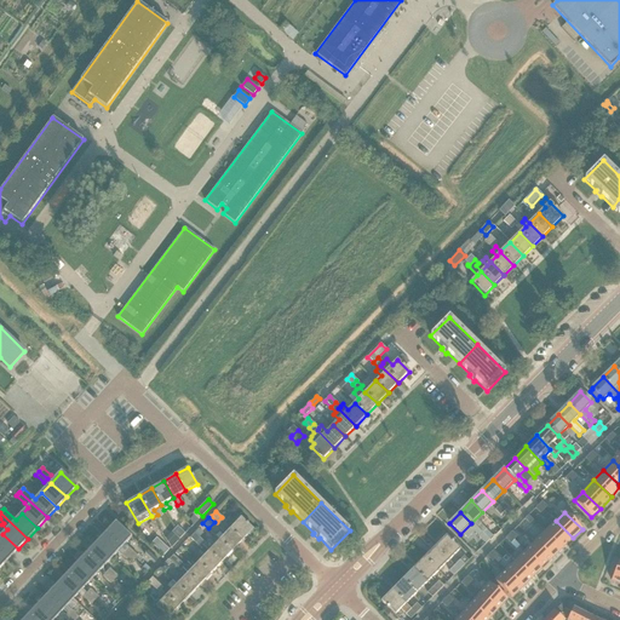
[(227,522),(227,521),(222,517),(217,522),(222,526),(219,529),(225,534),(219,540),(233,552),(242,541),(224,524),(227,522)]
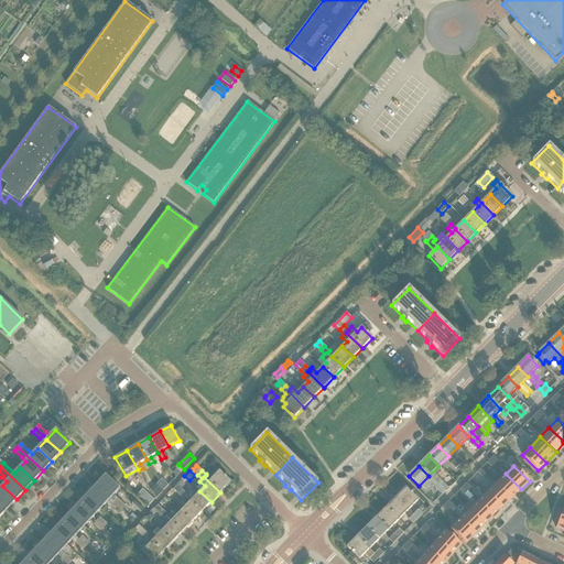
[(204,477),(220,492),(230,483),(219,472),(214,477),(208,472),(206,474),(206,475),(204,477)]
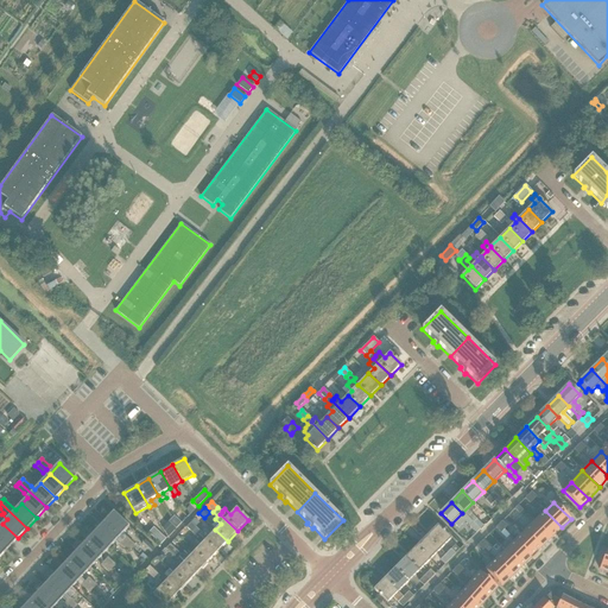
[(533,523),(551,539),(562,527),(545,511),(533,523)]
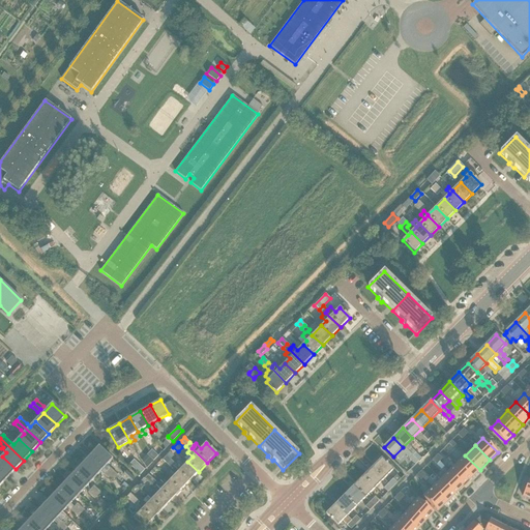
[(90,455),(114,478),(117,475),(111,469),(107,465),(112,460),(98,447),(90,455)]
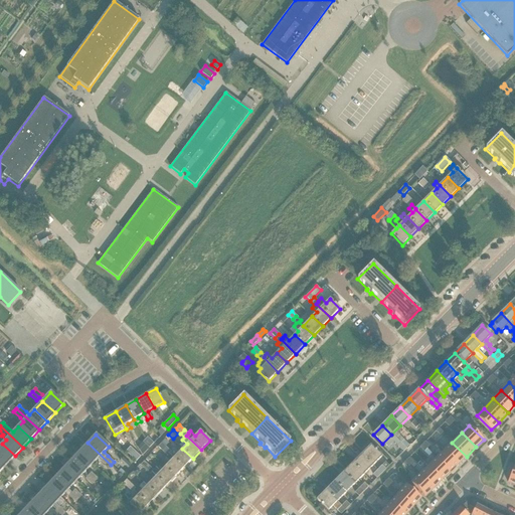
[(406,449),(400,443),(395,439),(392,442),(397,446),(403,452),(406,449)]
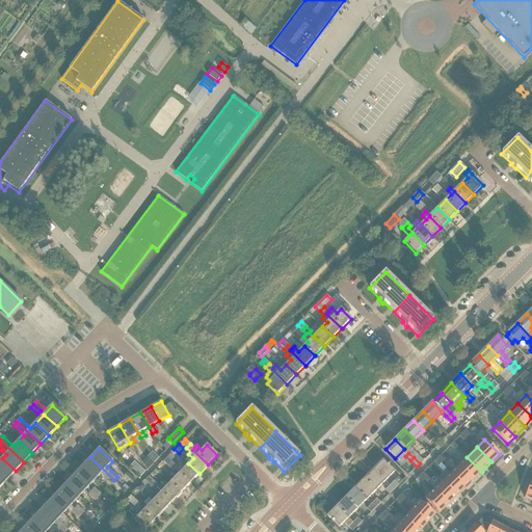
[(111,483),(114,480),(90,457),(82,467),(96,479),(101,473),(105,477),(111,483)]
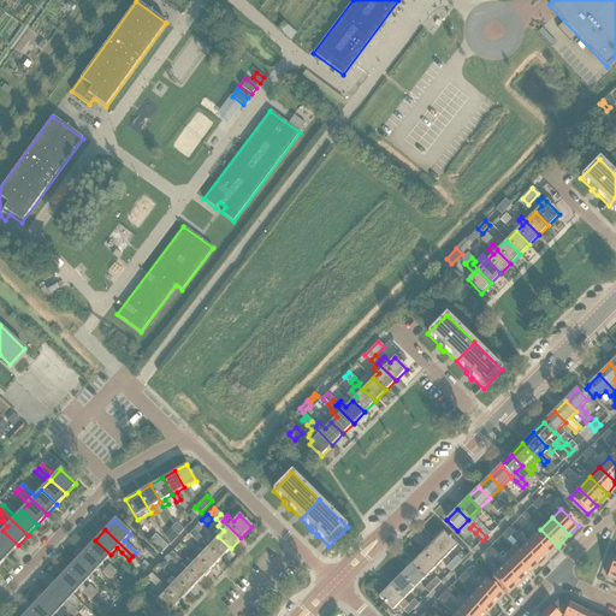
[(195,540),(199,535),(194,529),(189,534),(195,540)]
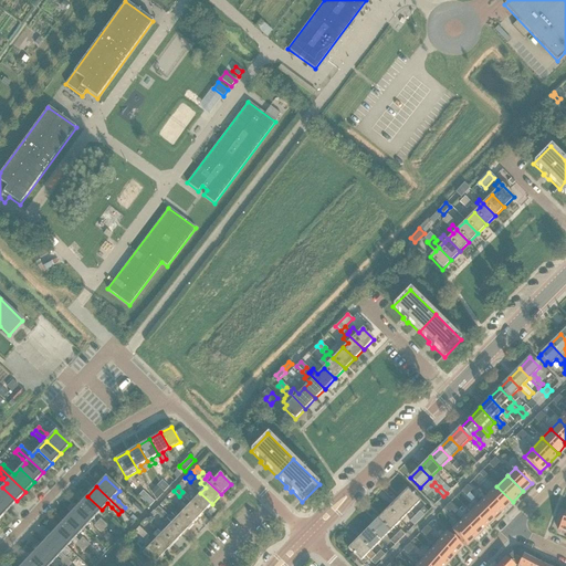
[(488,494),(503,511),(513,502),(496,486),(488,494)]
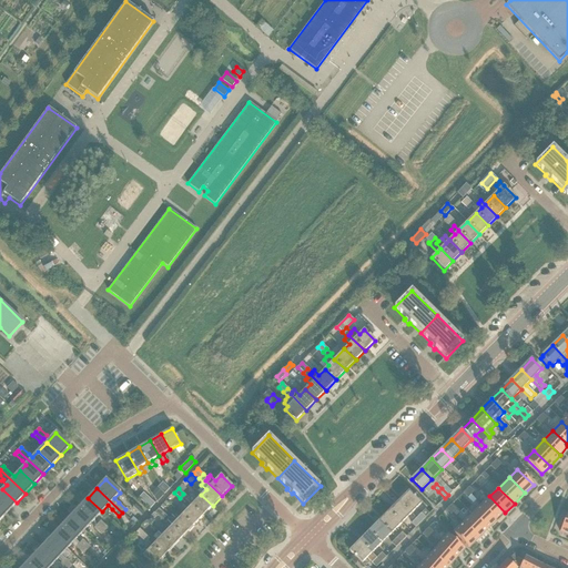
[(0,505),(8,513),(17,503),(2,489),(0,492),(0,505)]
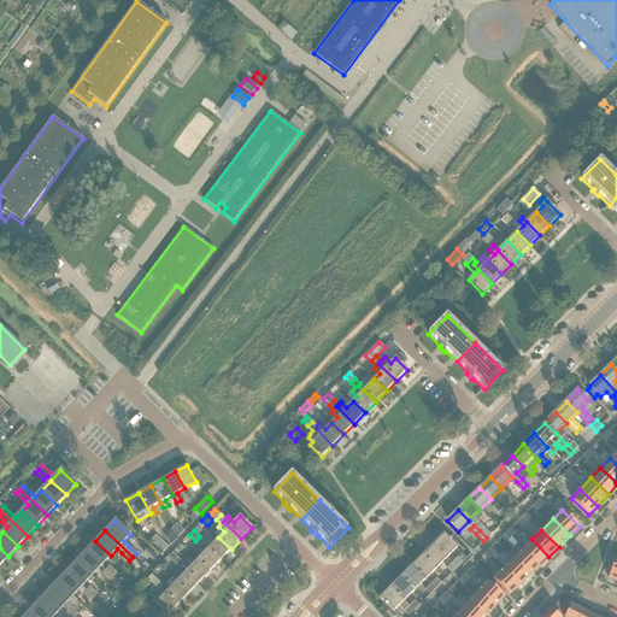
[(433,545),(446,558),(458,547),(451,540),(452,540),(450,539),(444,533),(433,545)]
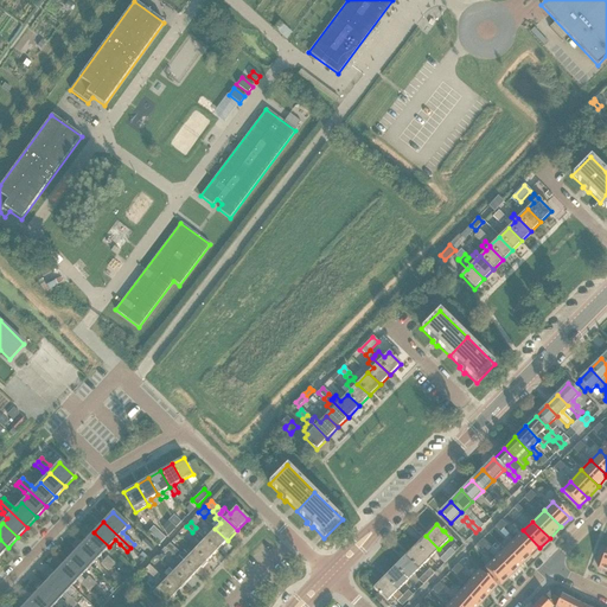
[(160,544),(165,538),(153,526),(148,532),(160,544)]
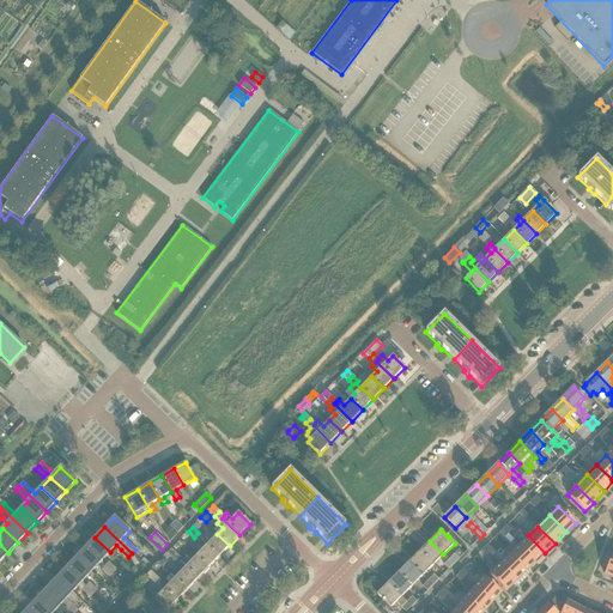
[(204,538),(198,533),(194,538),(199,542),(196,545),(202,550),(196,556),(208,568),(219,557),(201,540),(204,538)]
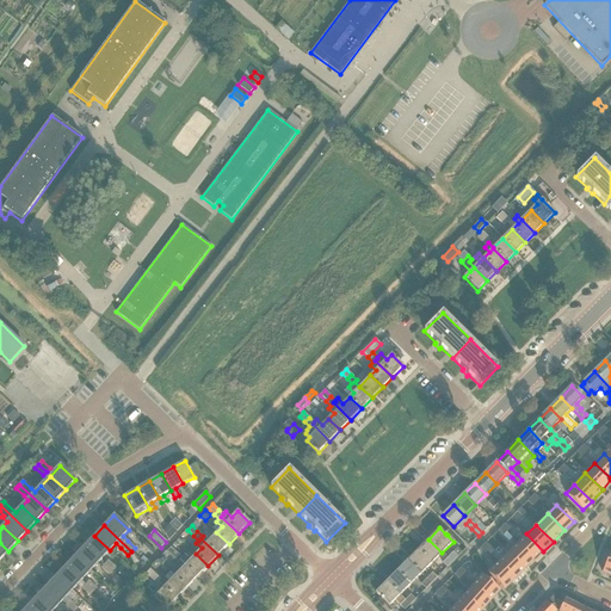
[(229,544),(216,532),(211,537),(205,532),(203,536),(201,538),(218,555),(229,544)]
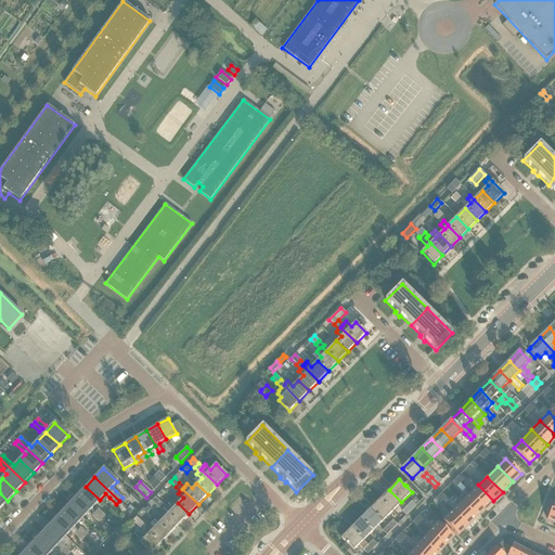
[(469,494),(485,510),(486,511),(491,505),(490,504),(493,501),(478,485),(469,494)]
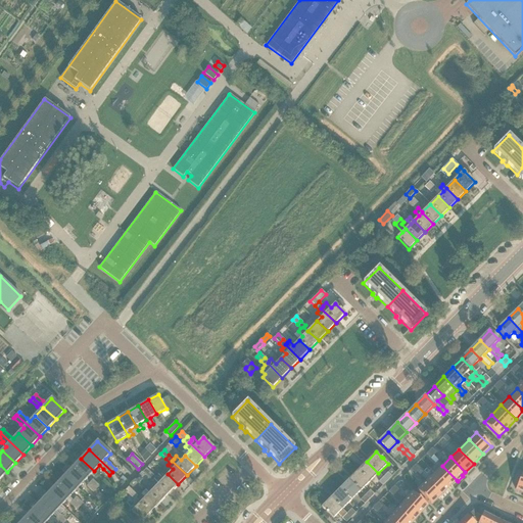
[(86,479),(94,471),(81,459),(73,467),(86,479)]
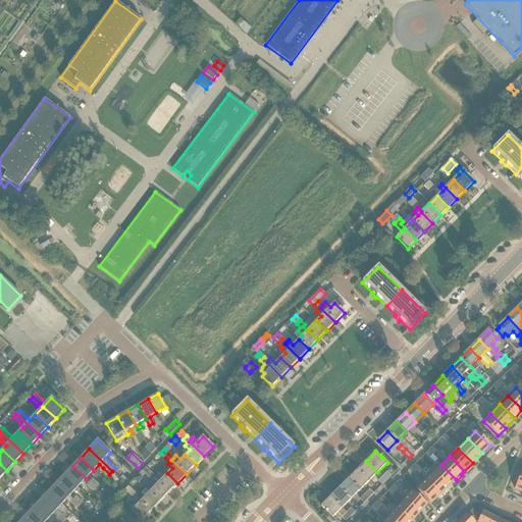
[(369,481),(377,472),(366,461),(357,470),(369,481)]
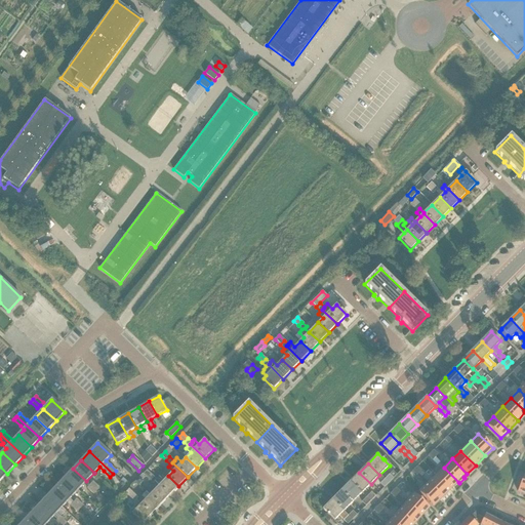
[(128,480),(133,475),(130,473),(131,472),(125,466),(122,470),(128,476),(126,478),(128,480)]
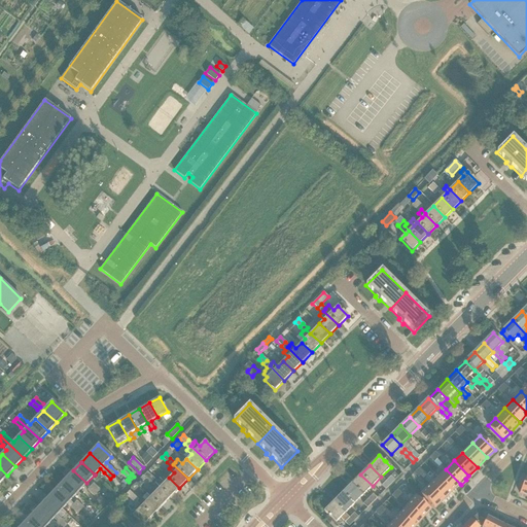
[(437,478),(452,492),(460,484),(446,469),(437,478)]
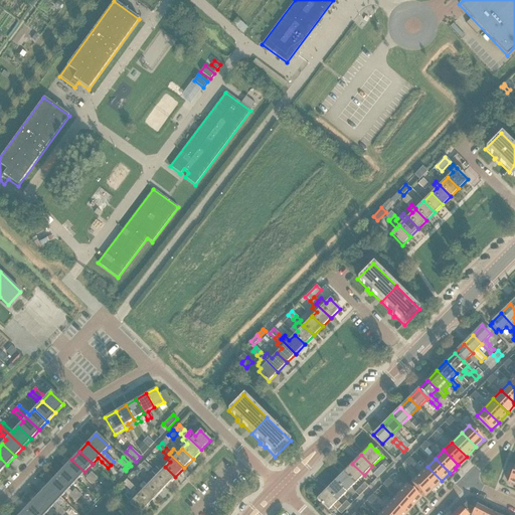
[(76,481),(84,472),(71,460),(63,469),(76,481)]
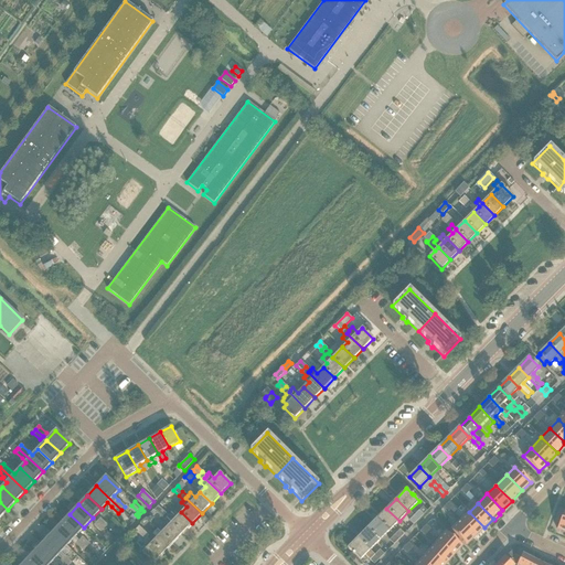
[(159,515),(163,511),(158,507),(153,511),(159,515)]
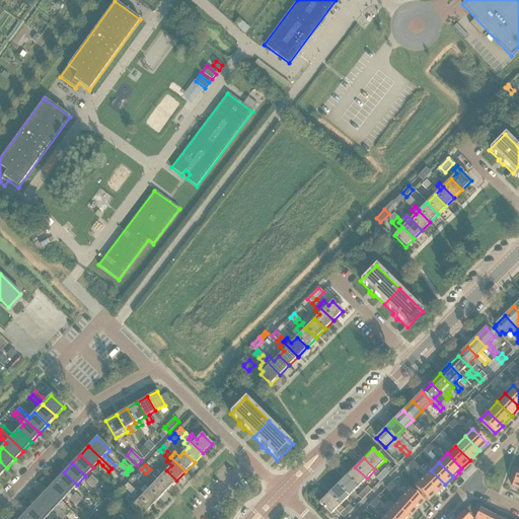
[(358,488),(367,478),(355,467),(346,476),(358,488)]
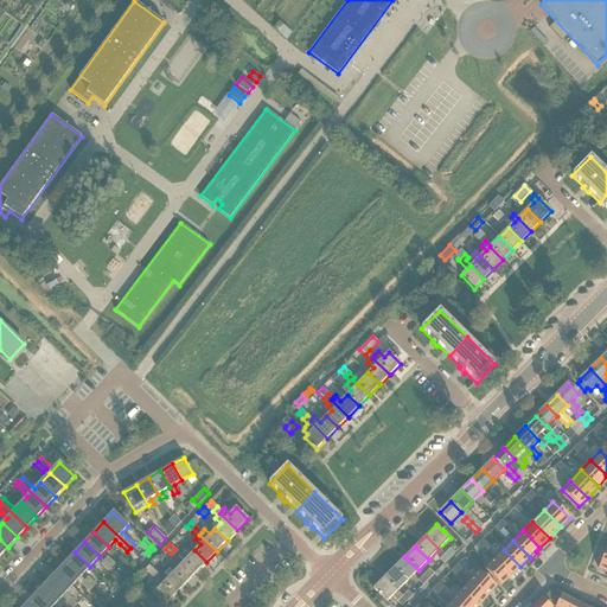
[(179,556),(180,554),(176,549),(171,554),(177,558),(179,556)]
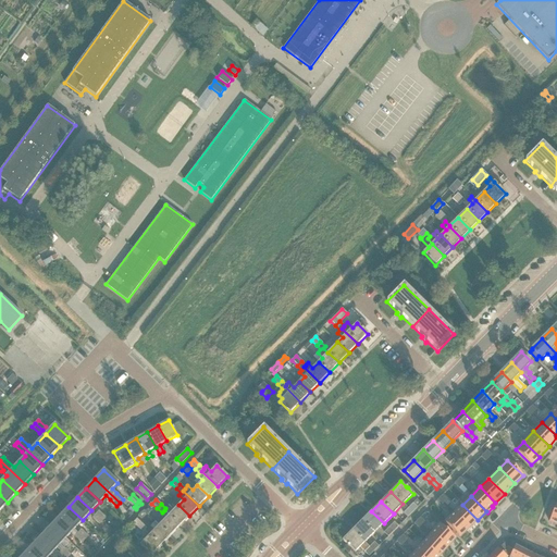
[(408,508),(412,512),(417,508),(412,504),(408,508)]
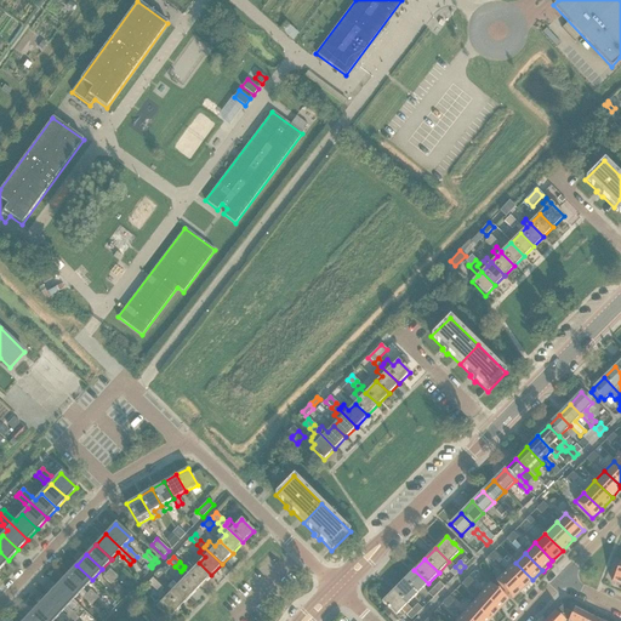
[(200,586),(211,575),(199,563),(193,569),(188,563),(184,567),(183,569),(188,575),(200,586)]
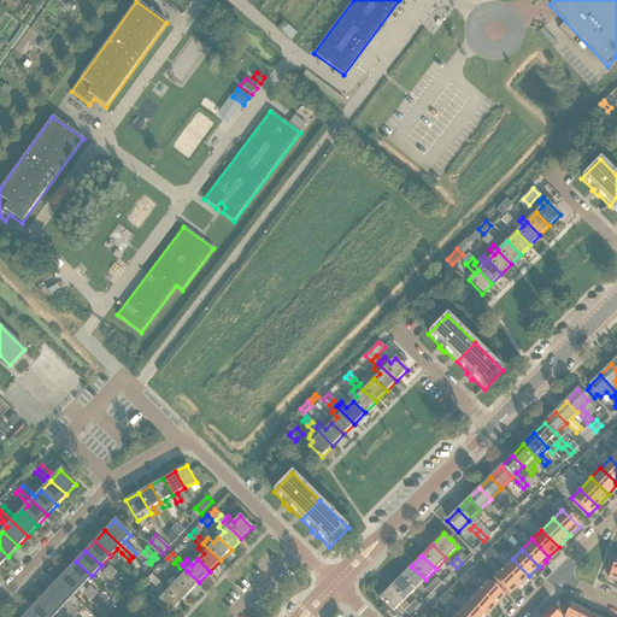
[(503,569),(519,586),(529,576),(512,559),(503,569)]
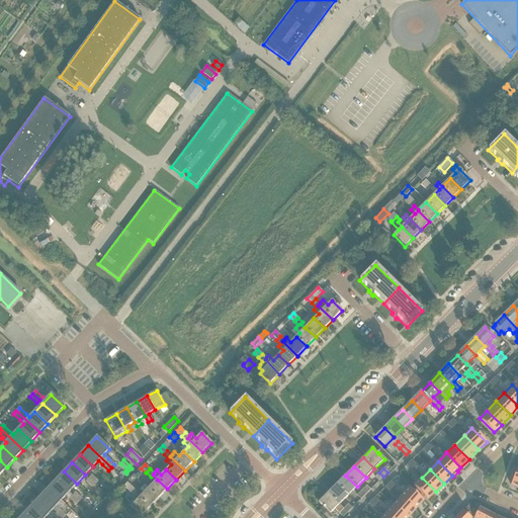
[(69,493),(77,484),(64,471),(56,480),(69,493)]
